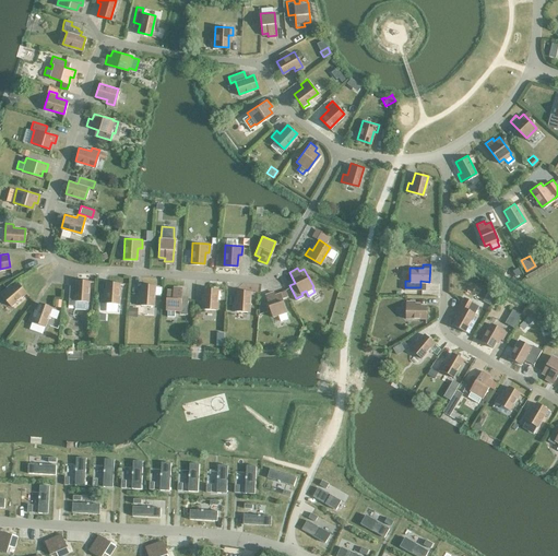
[(68,287),(67,304),(74,304),(73,307),(87,308),(87,300),(88,280),(75,279),(74,287),(68,287)]
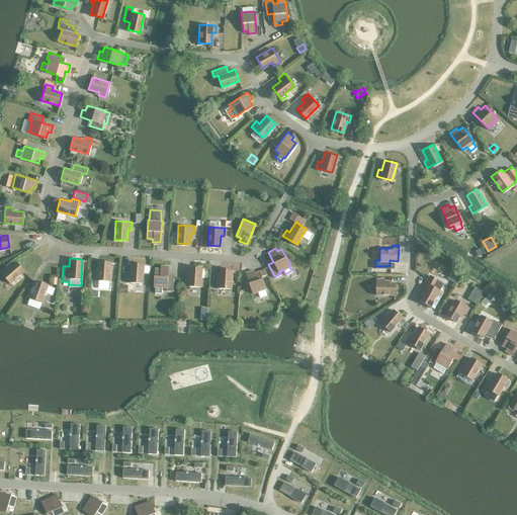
[(5,265),(0,268),(0,270),(9,282),(23,270),(15,260),(7,268),(5,265)]
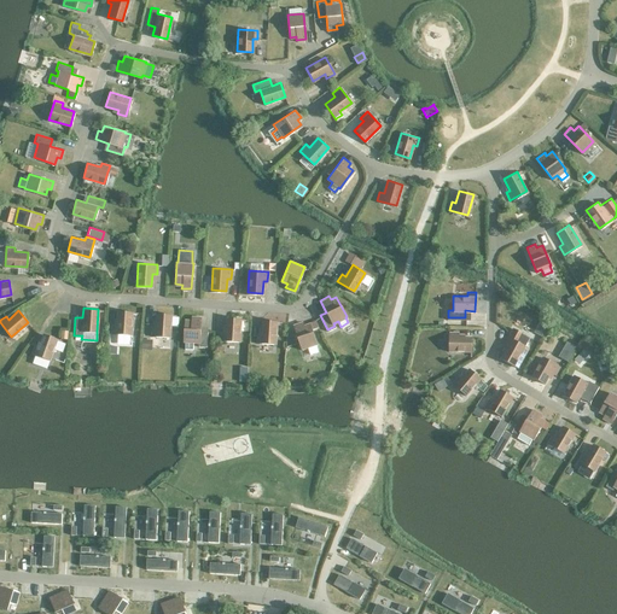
[(111,323),(111,332),(131,333),(132,311),(117,310),(116,323),(111,323)]
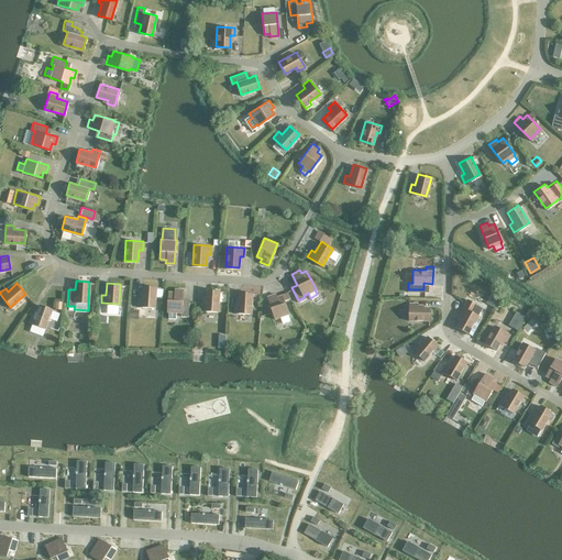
[(138,297),(136,305),(154,306),(155,286),(142,285),(141,297),(138,297)]
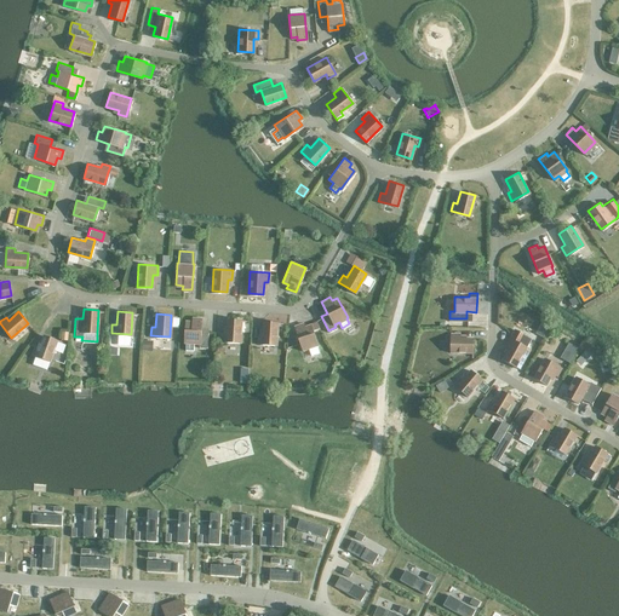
[(184,341),(184,349),(193,349),(193,343),(198,343),(198,346),(206,346),(207,330),(200,330),(201,317),(191,316),(191,320),(184,320),(183,341),(184,341)]
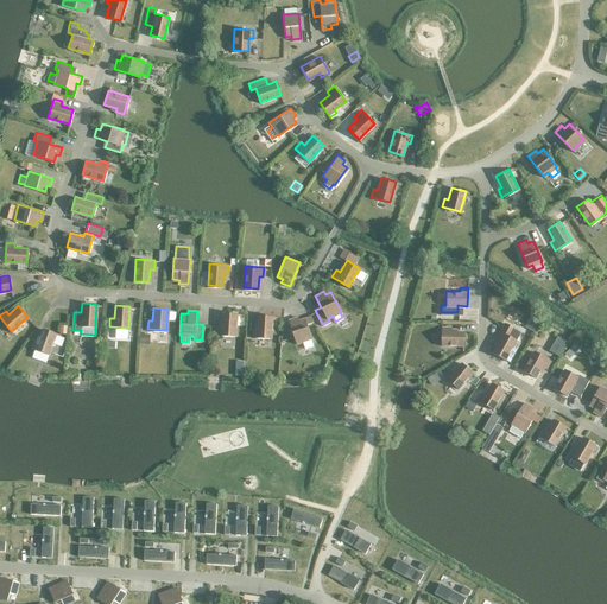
[(216,324),(216,334),(235,335),(236,313),(221,312),(221,325),(216,324)]
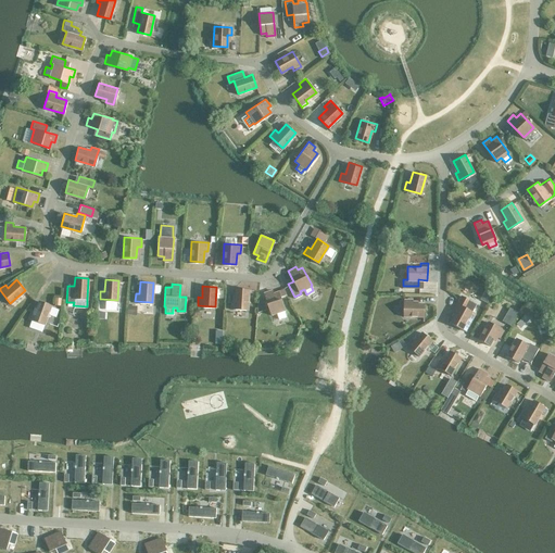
[(230,308),(248,309),(249,289),(235,288),(235,300),(230,299),(230,308)]
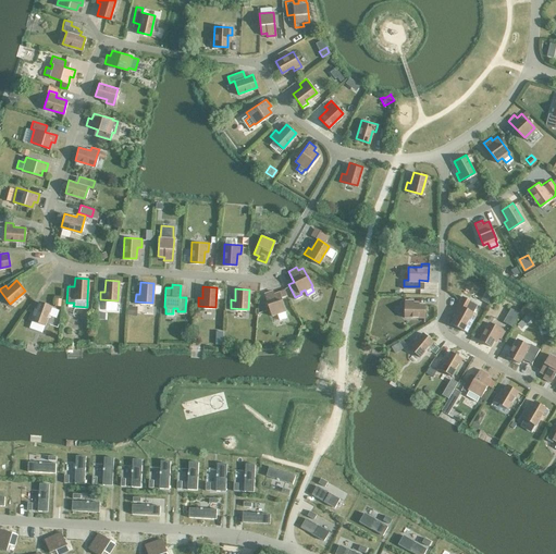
[(271,290),(263,292),(271,315),(276,312),(279,318),(285,316),(283,310),(285,309),(280,296),(286,294),(284,288),(272,293),(271,290)]
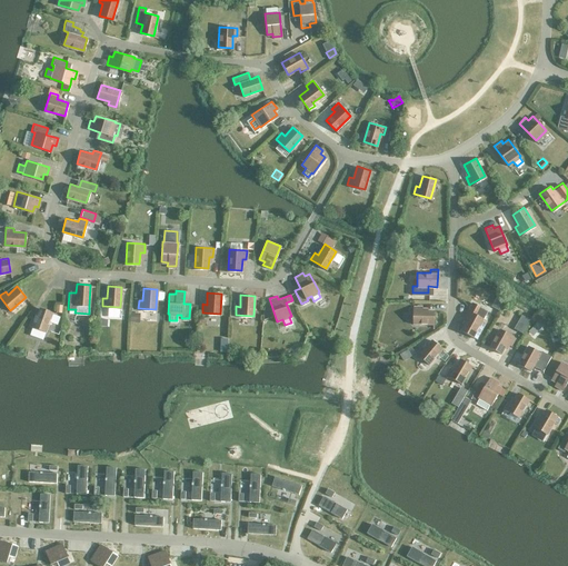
[(466,319),(460,329),(472,336),(482,318),(487,309),(471,301),(467,309),(462,317),(466,319)]
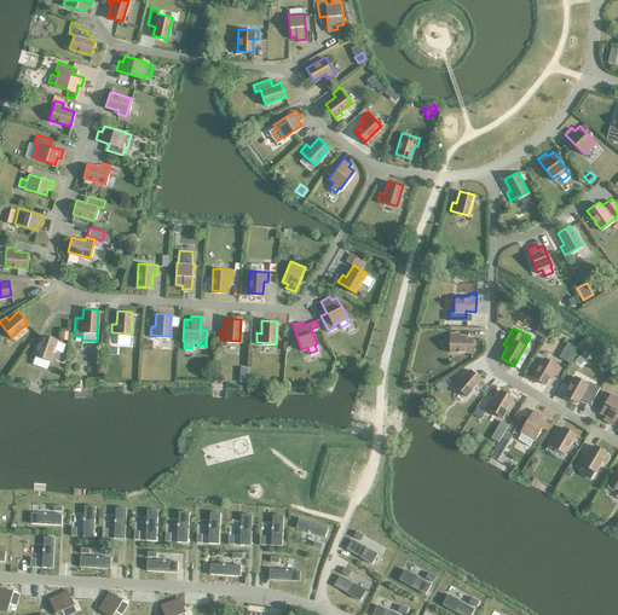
[(449,331),(449,350),(471,350),(472,336),(458,336),(458,331),(449,331)]
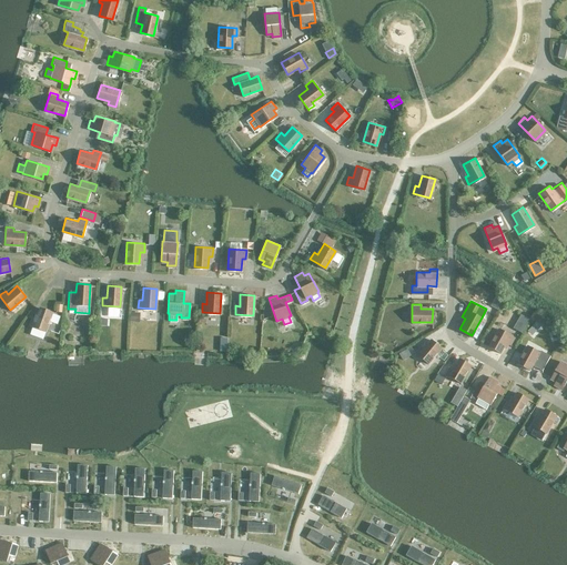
[(31,316),(28,324),(44,330),(52,311),(39,306),(34,318),(31,316)]
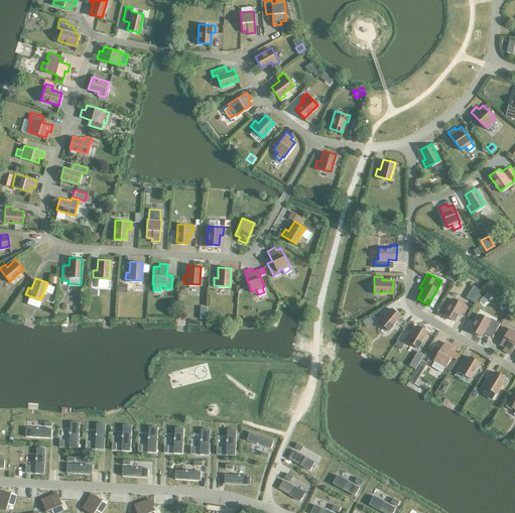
[(118,281),(117,290),(125,290),(126,282),(118,281)]
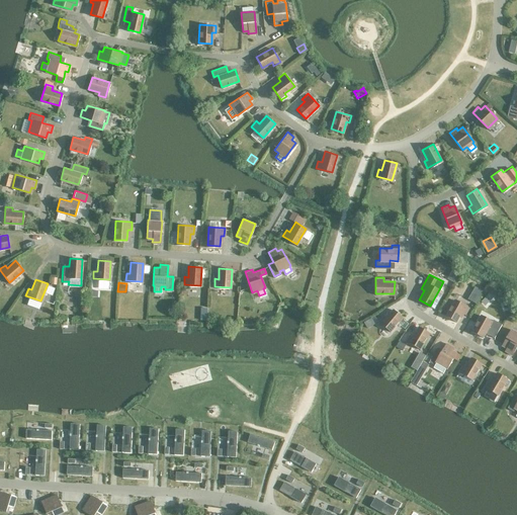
[(474,284),(470,288),(480,293),(482,289),(474,284)]
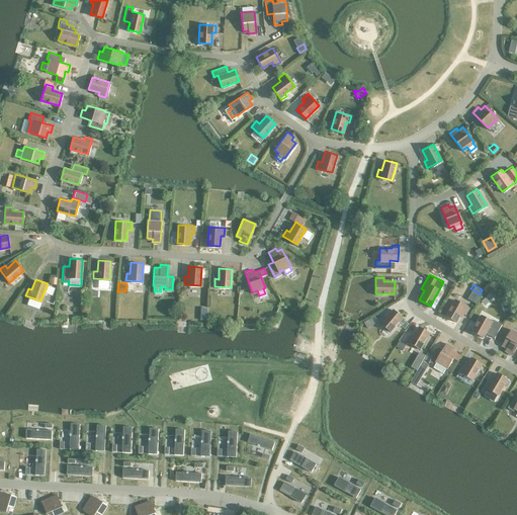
[(464,313),(467,307),(453,298),(444,315),(455,321),(460,312),(464,313)]
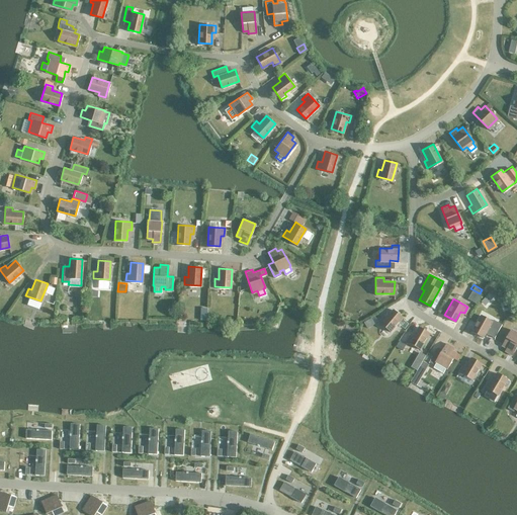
[(377,320),(390,331),(402,316),(392,308),(385,317),(382,314),(377,320)]
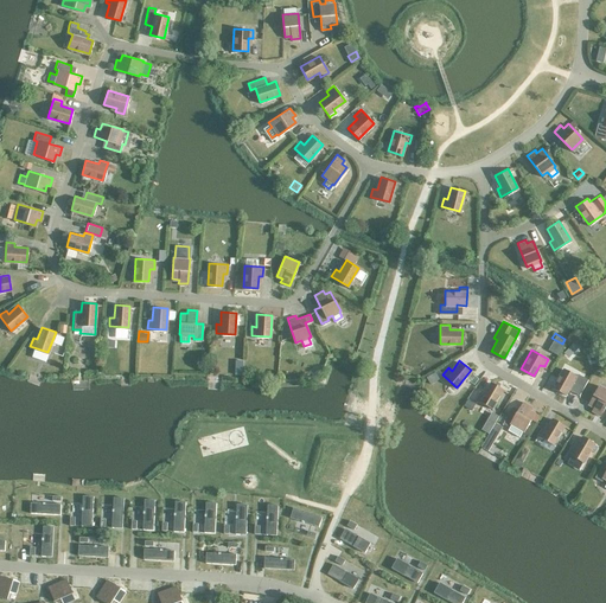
[(562,367),(552,386),(565,393),(568,387),(571,389),(578,393),(587,378),(576,372),(575,374),(562,367)]
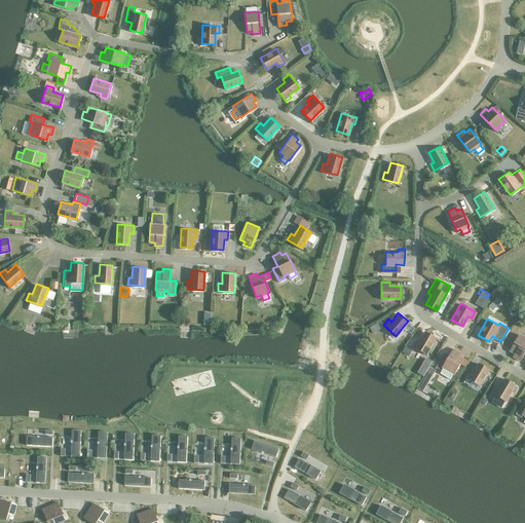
[(376,320),(368,325),(371,331),(379,326),(376,320)]
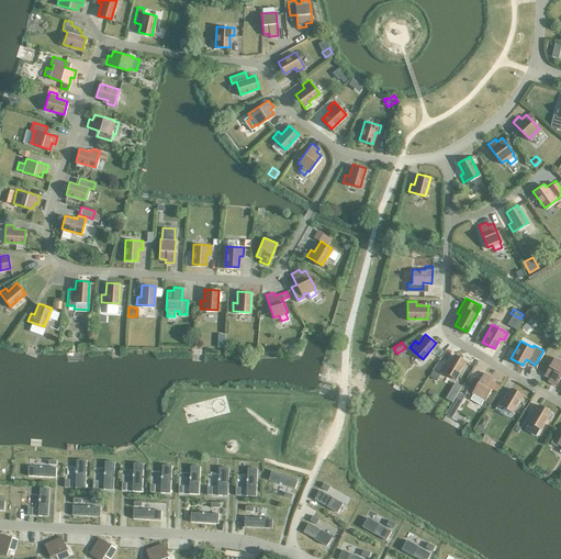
[(439,369),(455,378),(464,360),(453,354),(447,364),(444,361),(439,369)]
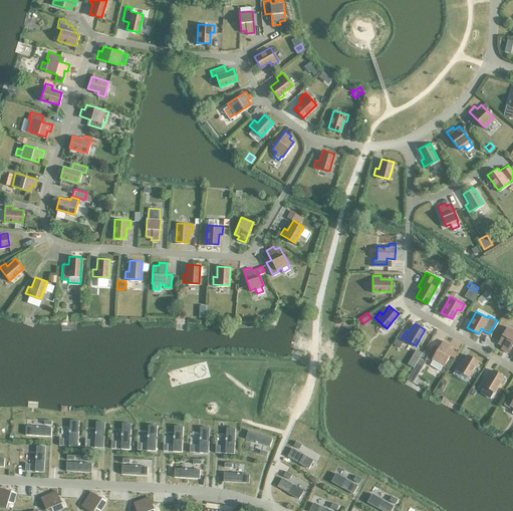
[(512,328),(507,325),(497,341),(502,344),(500,347),(507,351),(512,340),(512,328)]
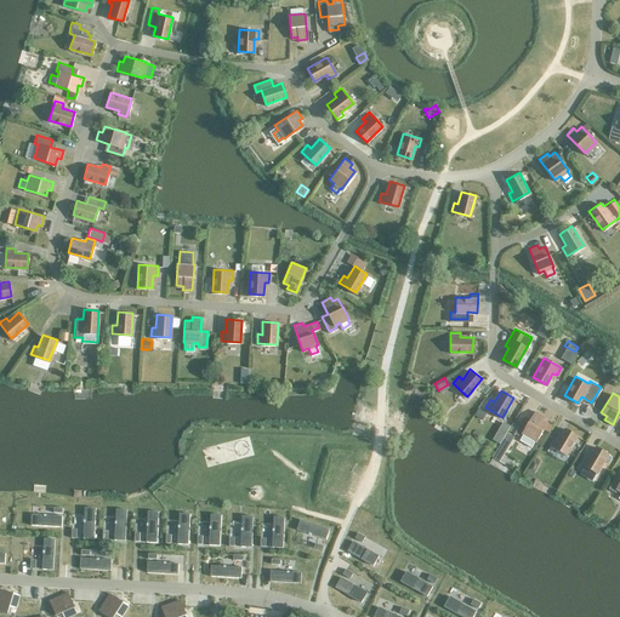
[(478,406),(473,413),(481,417),(485,410),(478,406)]
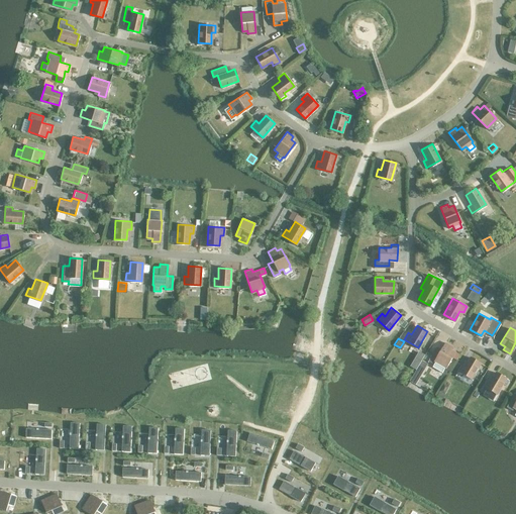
[(435,345),(427,360),(433,363),(431,366),(435,368),(441,371),(444,367),(445,367),(451,355),(456,358),(459,353),(454,350),(449,347),(451,345),(444,341),(440,348),(435,345)]
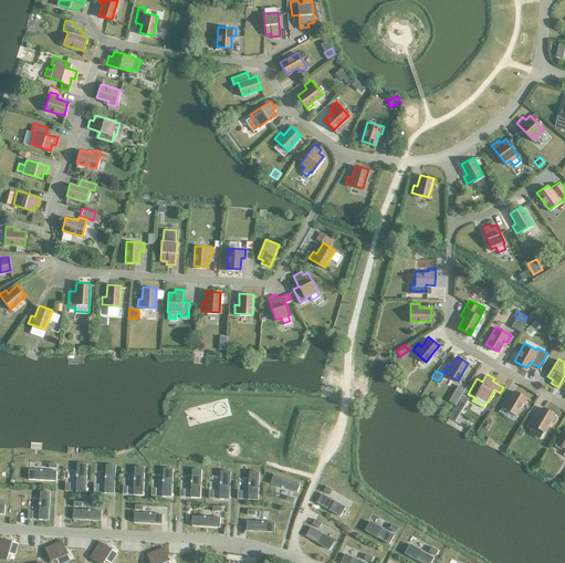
[(458,383),(448,398),(454,403),(461,393),(464,386),(458,383)]
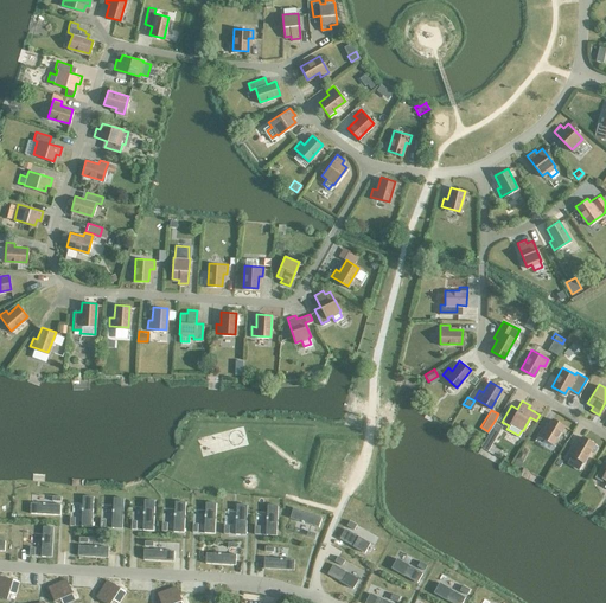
[(553,443),(563,424),(552,417),(544,428),(541,427),(536,434),(553,443)]
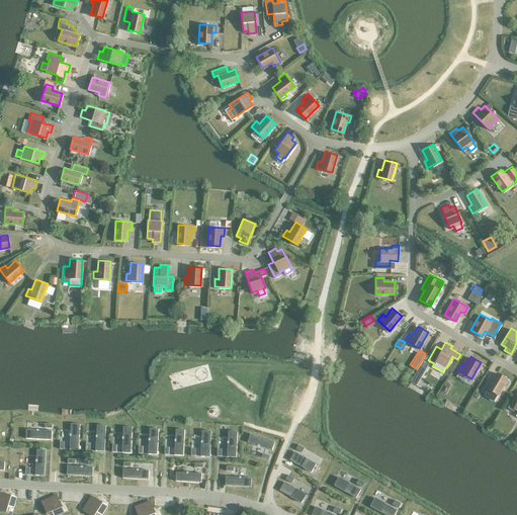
[(415,370),(412,375),(418,379),(421,373),(415,370)]
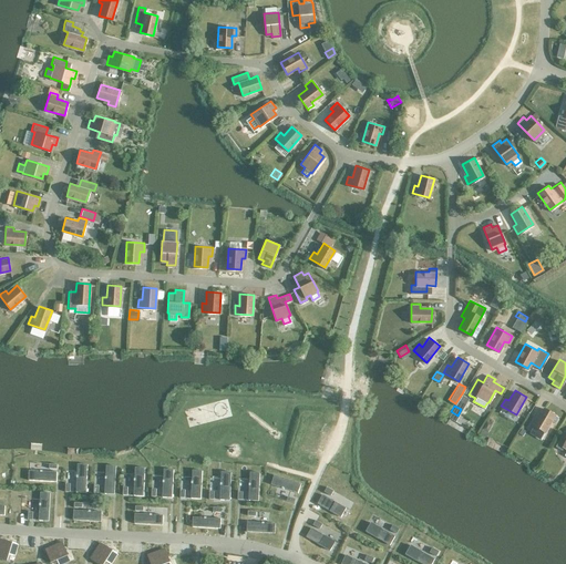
[(554,421),(557,416),(543,407),(536,417),(533,416),(530,422),(544,431),(551,420),(554,421)]
